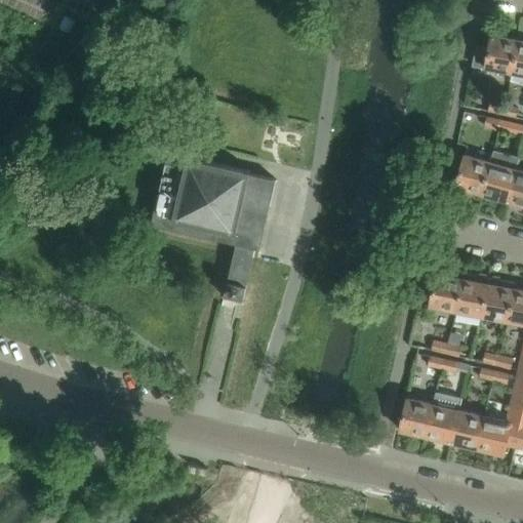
[(512,73),(518,41),(491,35),(489,48),(476,45),(472,67),(485,70),(485,68),(512,73)]
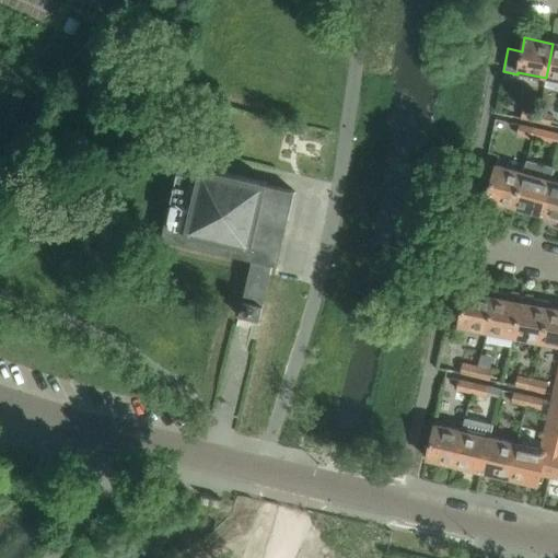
[(557,80),(557,44),(553,44),(546,78),(557,80)]
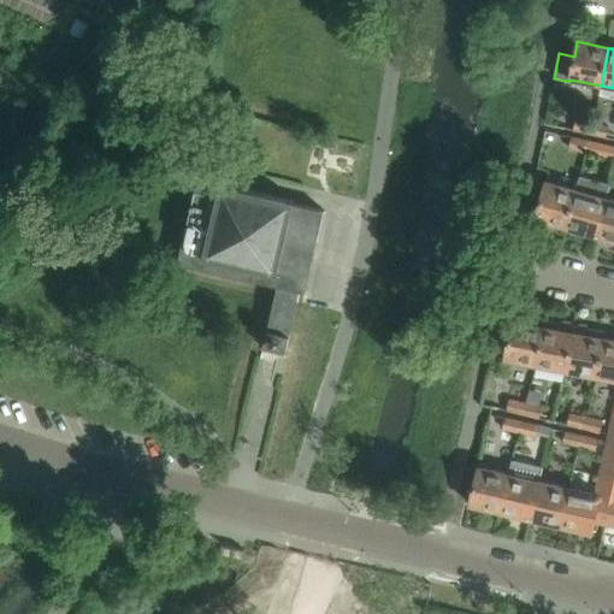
[(590,134),(592,123),(574,119),(572,130),(590,134)]
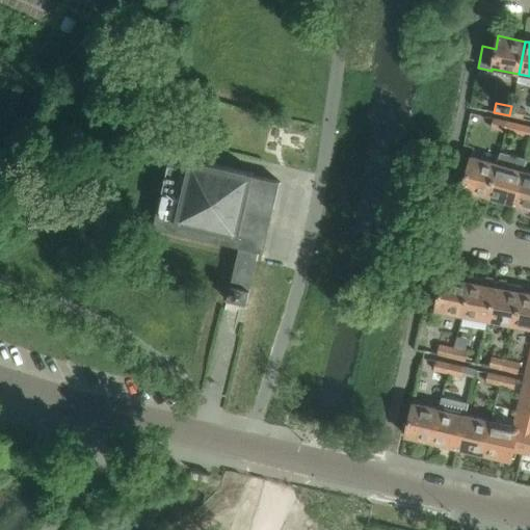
[(524,109),(511,106),(509,115),(522,118),(524,109)]
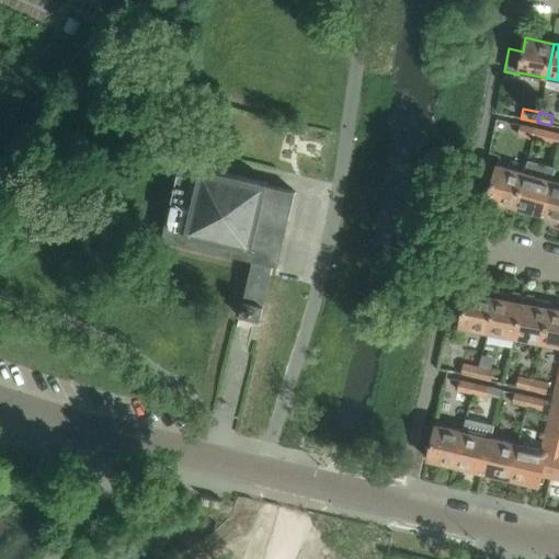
[(532,139),(535,129),(518,126),(516,136),(532,139)]
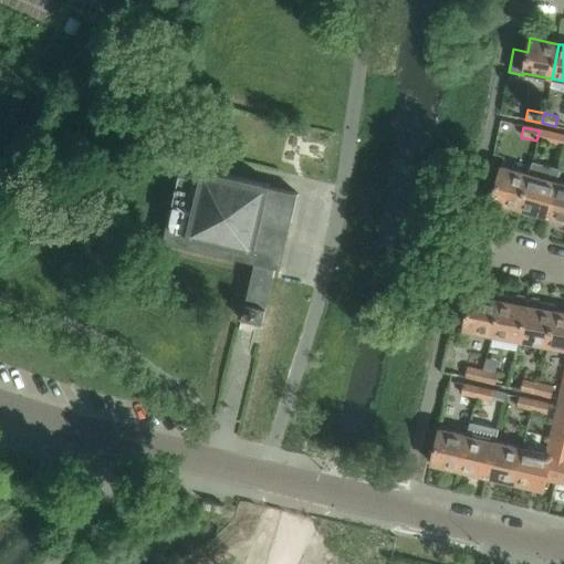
[(551,144),(553,134),(540,131),(536,141),(551,144)]
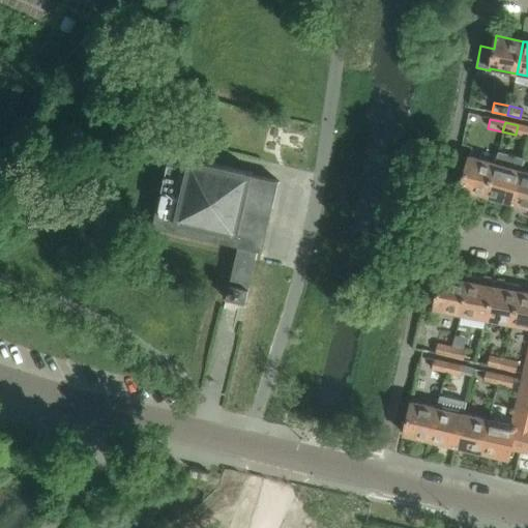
[(519,172),(522,158),(497,152),(494,163),(485,199),(510,205),(519,172)]
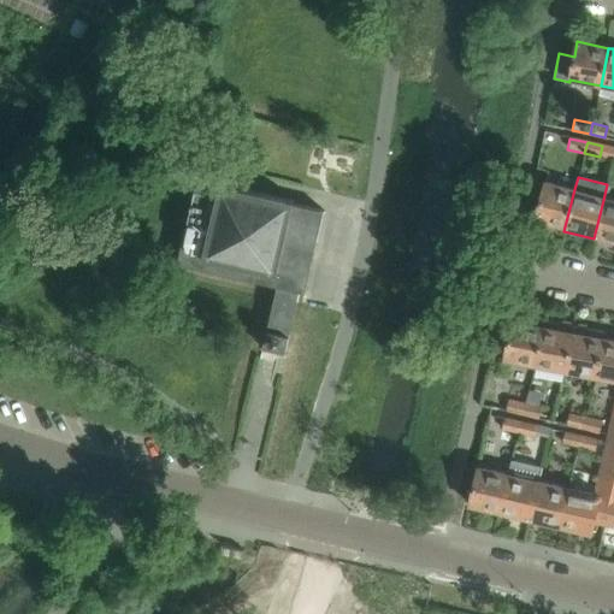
[(564,231),(574,189),(544,181),(533,223),(564,231)]
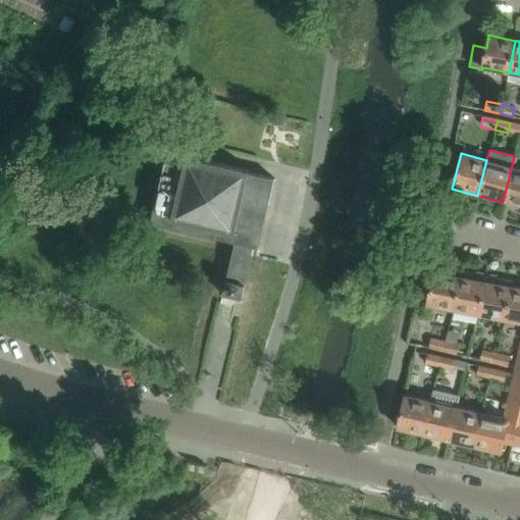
[(149,222),(234,242),(224,279),(220,294),(240,299),(243,284),(248,260),(250,255),(252,245),(257,246),(267,204),(273,177),(247,171),(247,170),(185,155),(184,158),(165,154),(149,222)]
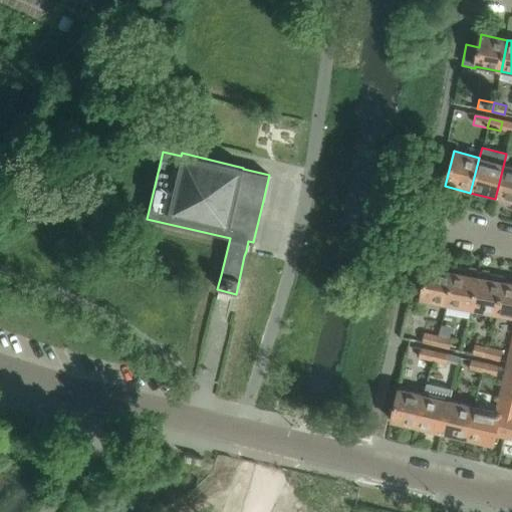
[(511,169),(503,167),(495,199),(511,203),(511,169)]
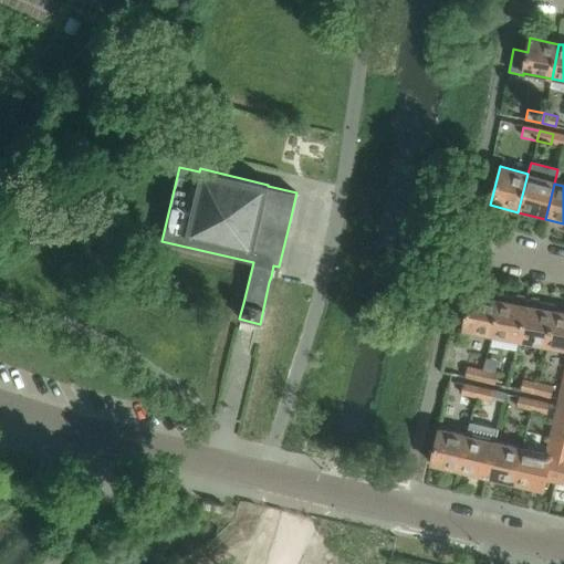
[(519,342),(526,300),(499,295),(498,302),(491,337),(519,342)]
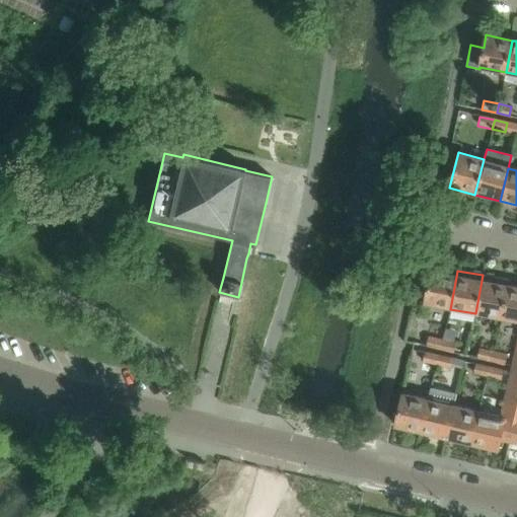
[(450,309),(456,277),(430,272),(424,304),(450,309)]
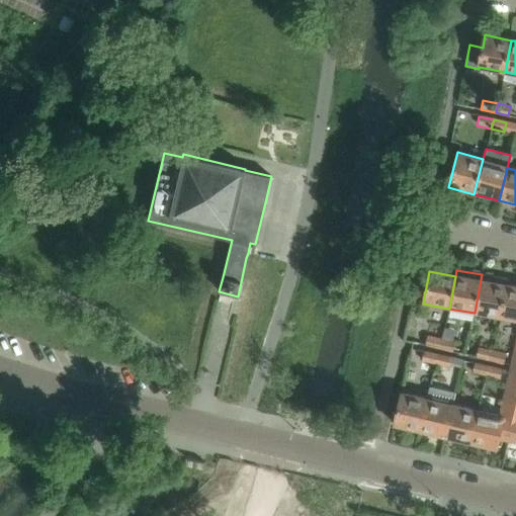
[(505,285),(506,285),(508,278),(482,274),(475,313),(500,318),(505,285)]
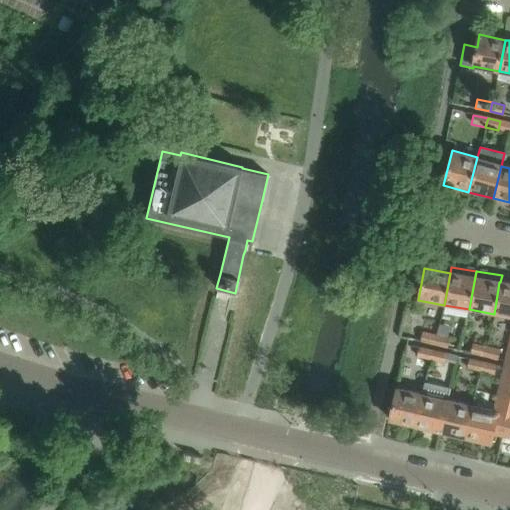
[(509,283),(500,282),(499,282),(494,314),(509,316),(509,283)]
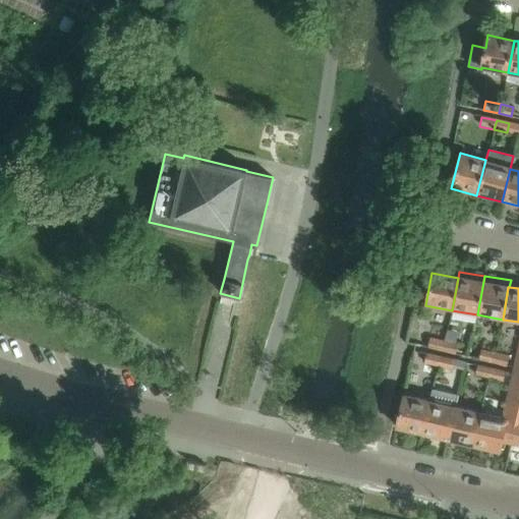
[(441,351),(444,341),(429,338),(426,348),(441,351)]
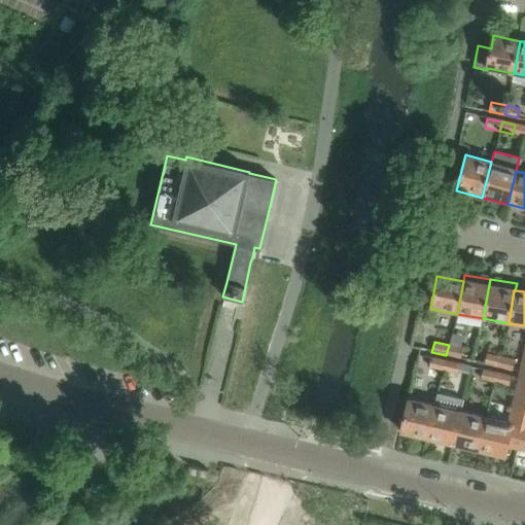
[(449,345),(446,355),(460,358),(462,348),(449,345)]
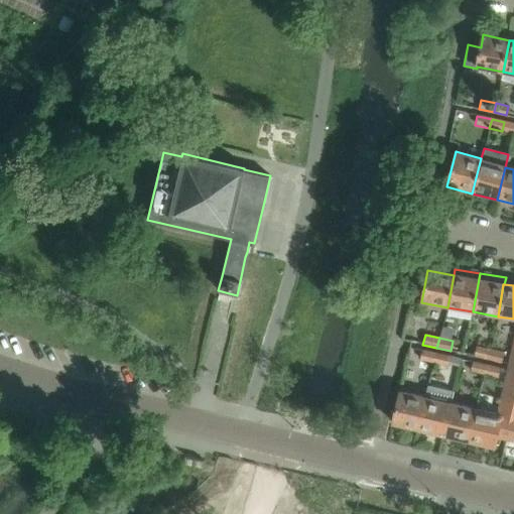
[(487,360),(490,350),(476,346),(473,357),(487,360)]
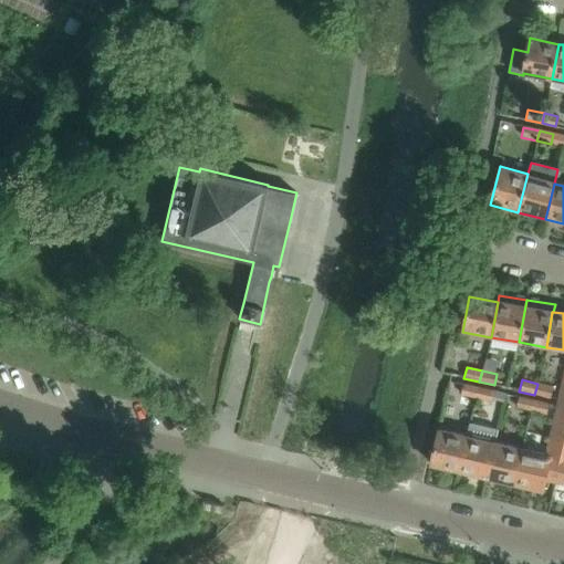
[(474,398),(478,387),(462,384),(459,395),(474,398)]
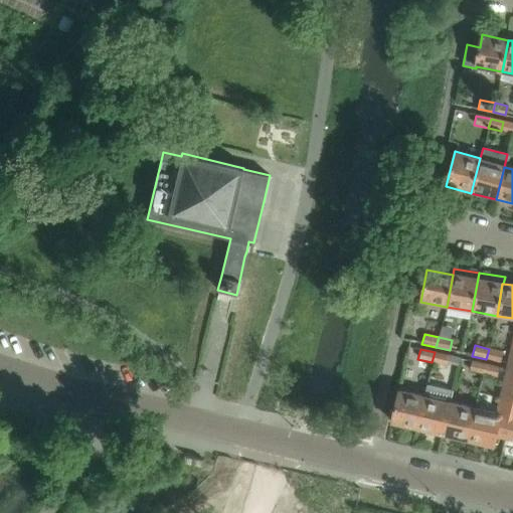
[(502,352),(489,349),(486,359),(500,362),(502,352)]
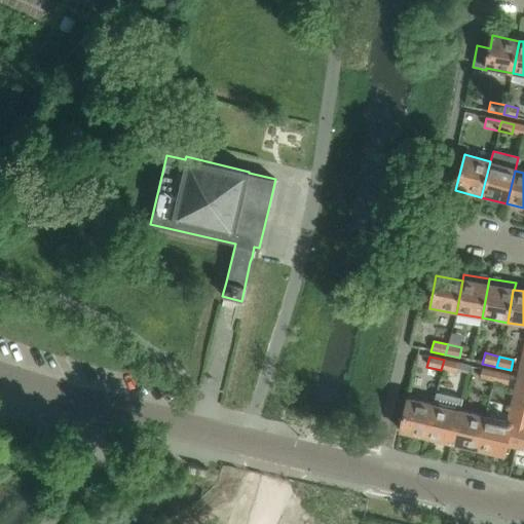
[(455,373),(457,364),(457,363),(444,360),(441,370),(455,373)]
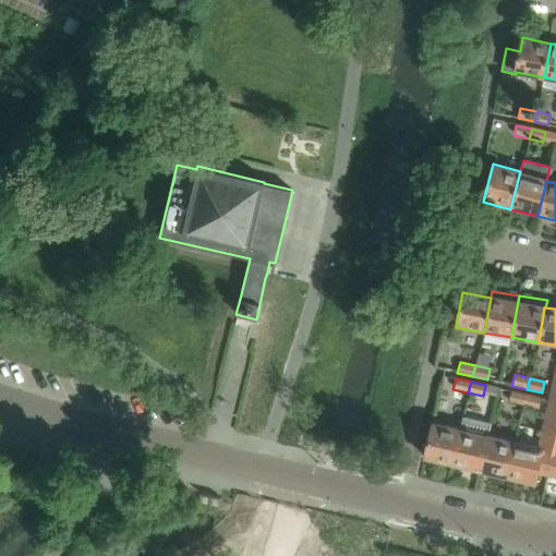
[(522,406),(526,395),(510,390),(508,402),(522,406)]
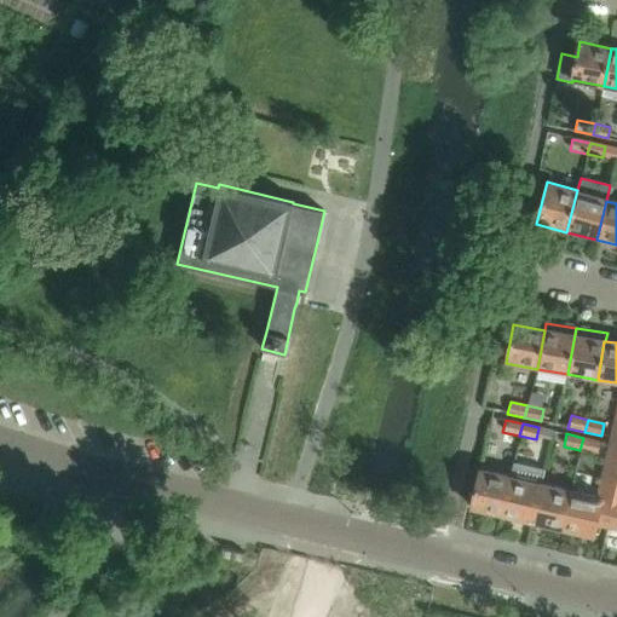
[(597,454),(599,443),(600,442),(583,438),(580,450),(597,454)]
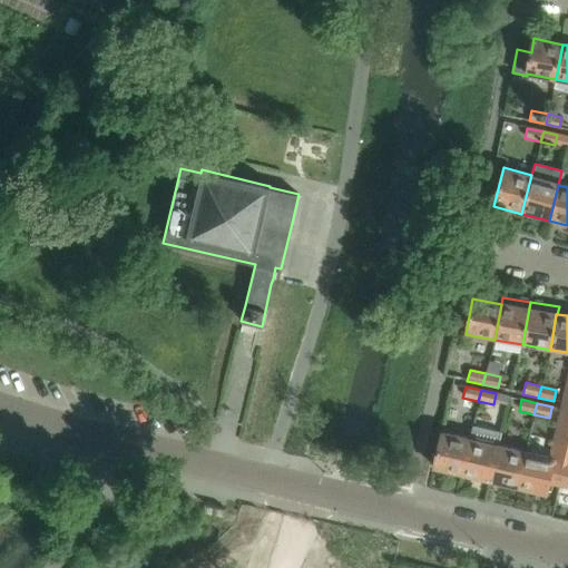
[(567,429),(567,411),(559,410),(555,426),(567,429)]
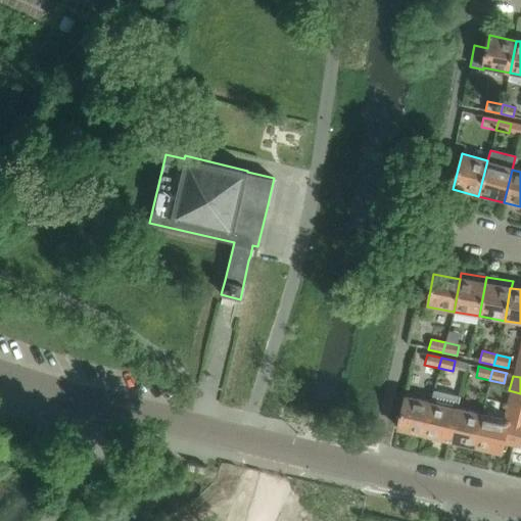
[(520,409),(520,393),(509,390),(506,406),(520,409)]
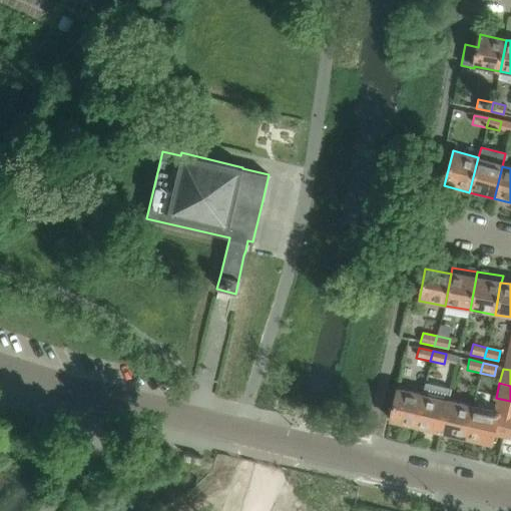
[(415,427),(422,398),(397,392),(390,422),(415,427)]
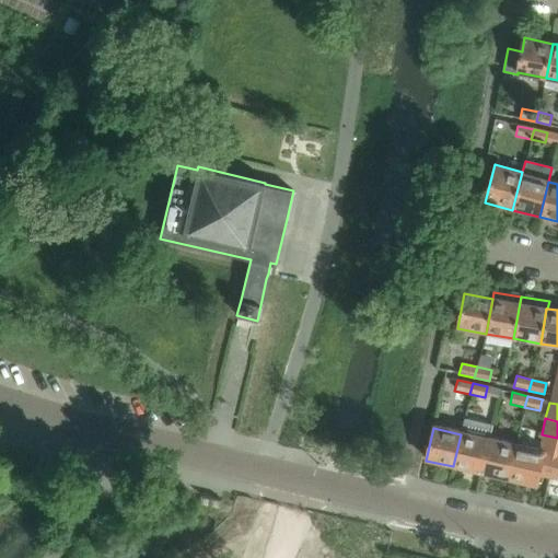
[(480,473),(488,440),(461,434),(453,466),(480,473)]
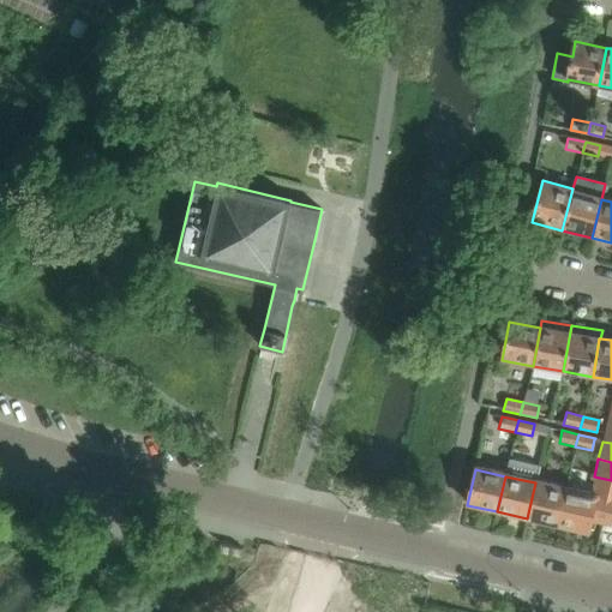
[(611,480),(594,477),(591,495),(611,498),(611,480)]
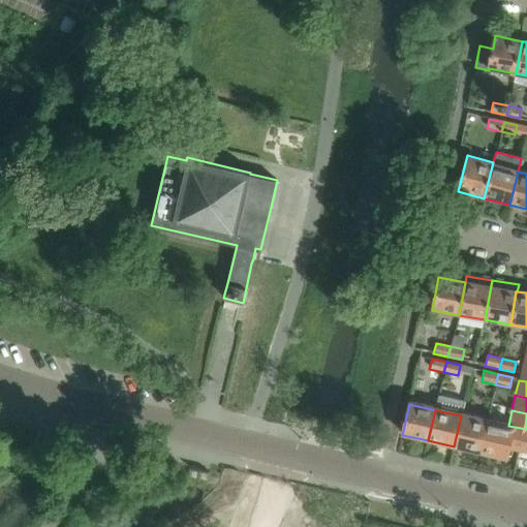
[(479,453),(486,422),(461,415),(454,446),(479,453)]
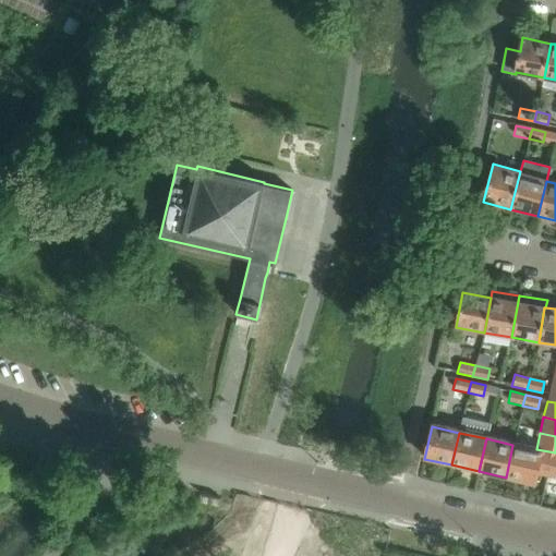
[(554,476),(555,468),(555,452),(536,449),(535,450),(512,445),(506,478),(533,484),(535,472),(554,476)]
